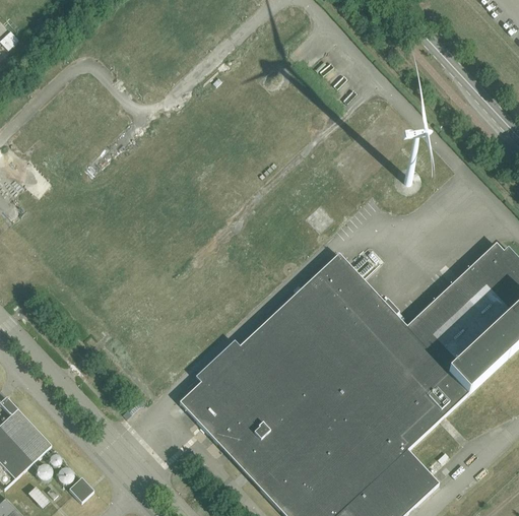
[(9,29),(0,38),(0,41),(7,48),(17,39),(9,29)]
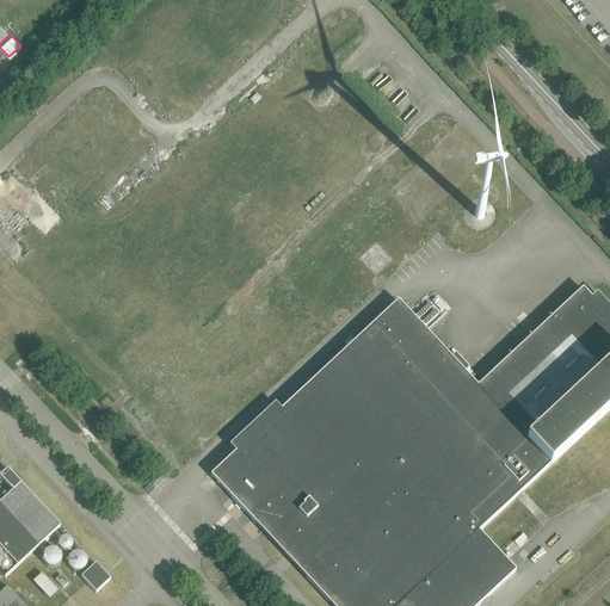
[(301,339),(345,297),(332,284),(289,326),(301,339)]
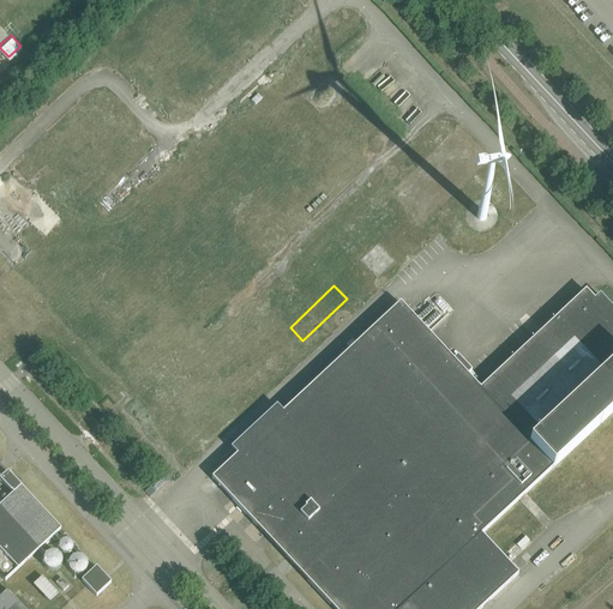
[(470,366),(463,357),(456,351),(451,355),(398,299),(282,408),(272,416),(266,409),(239,435),(245,441),(236,451),(235,451),(210,474),(212,476),(336,608),(474,608),(517,570),(480,530),(612,405),(612,317),(595,299),(593,295),(584,287),(479,384),(466,371),(470,366)]
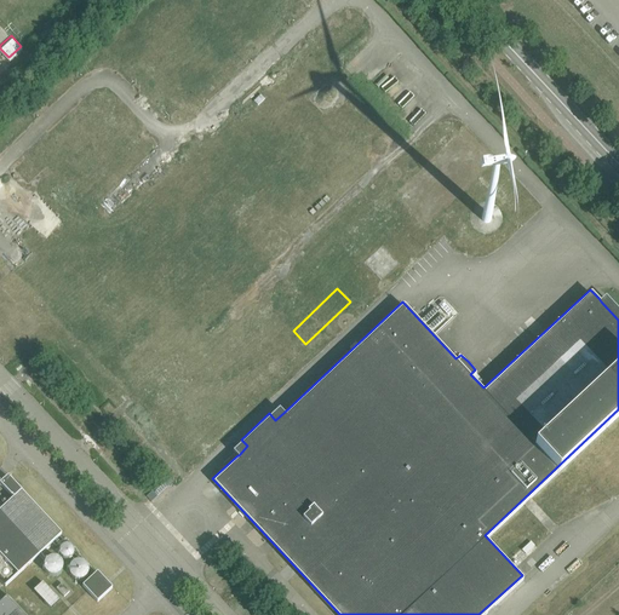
[(0,551),(17,570),(61,529),(6,472),(0,477),(0,481),(10,493),(11,492),(12,494),(0,504),(0,551)]
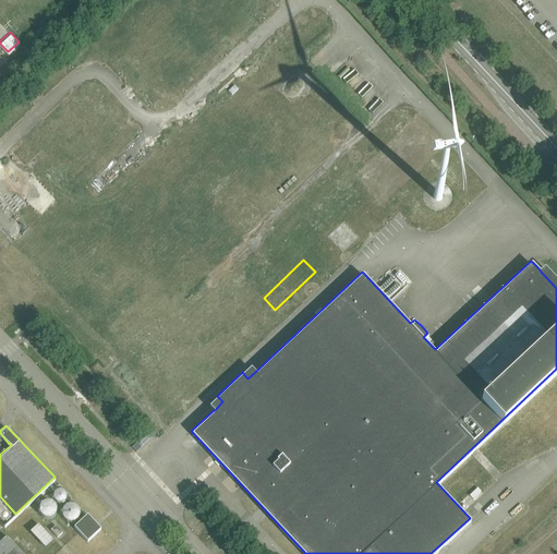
[(86,539),(99,526),(86,512),(73,524),(86,539)]
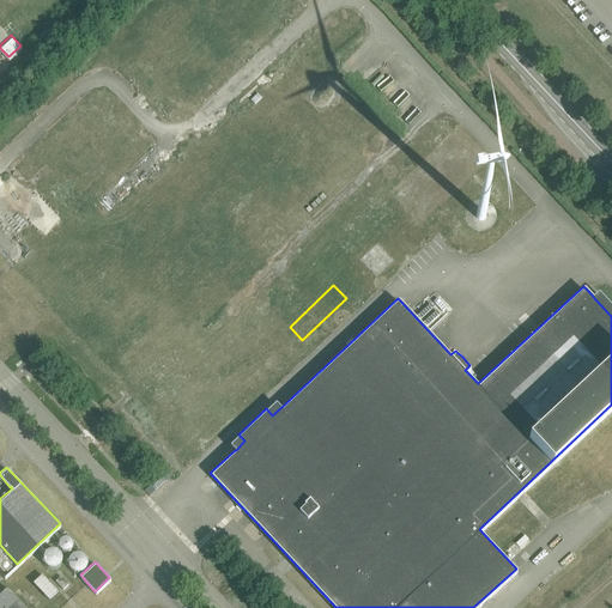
[(43,571),(36,579),(54,596),(61,588),(43,571)]
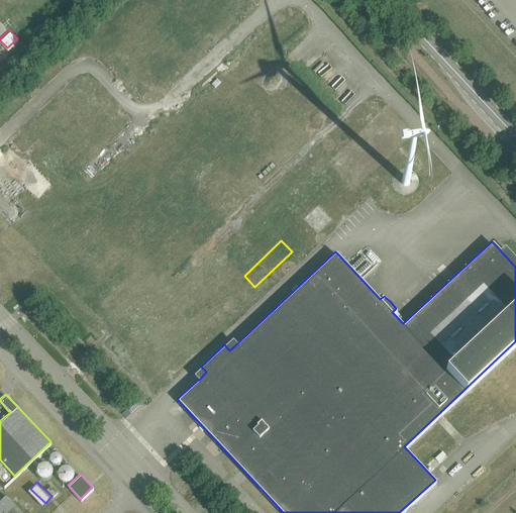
[(50,483),(45,488),(53,495),(57,490),(50,483)]
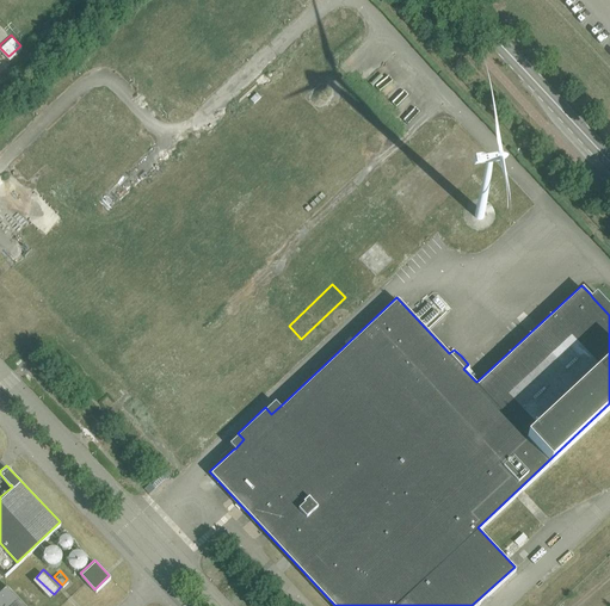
[(26,605),(6,582),(0,587),(0,605),(26,605)]
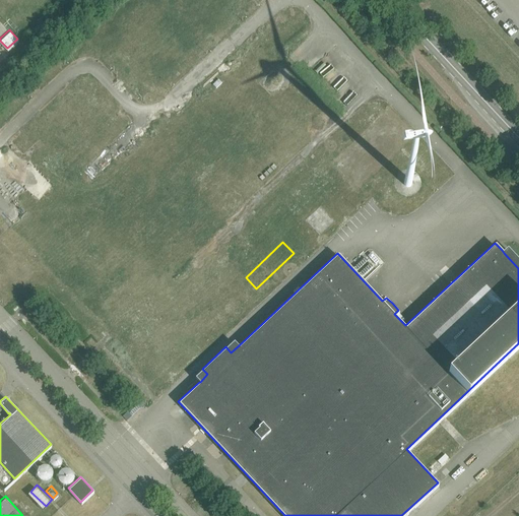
All buildings are outlined.
